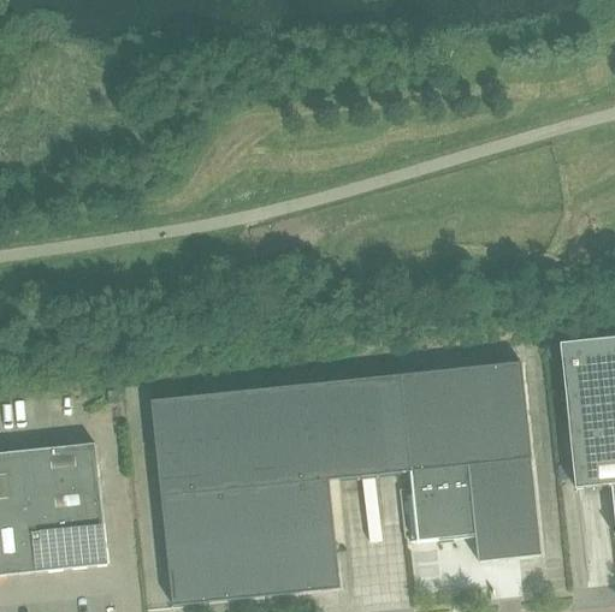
[(608,482),(610,482),(614,528),(614,529),(613,530),(613,533),(614,533),(614,336),(559,342),(574,485),(608,481),(608,482)]
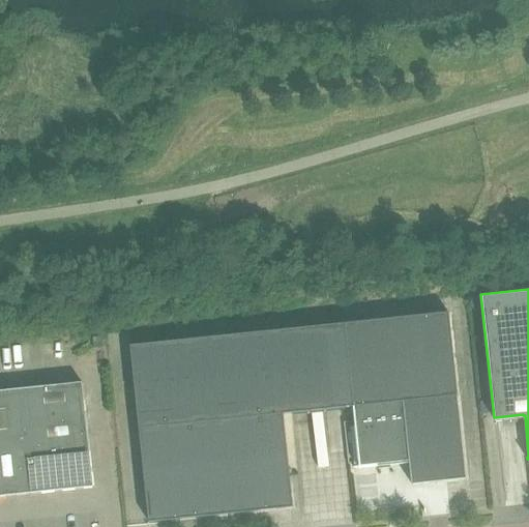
[(283,412),(332,407),(353,405),(359,464),(375,463),(375,468),(391,466),(391,461),(409,459),(411,484),(465,477),(447,311),(129,344),(148,520),(292,505),(283,412)]
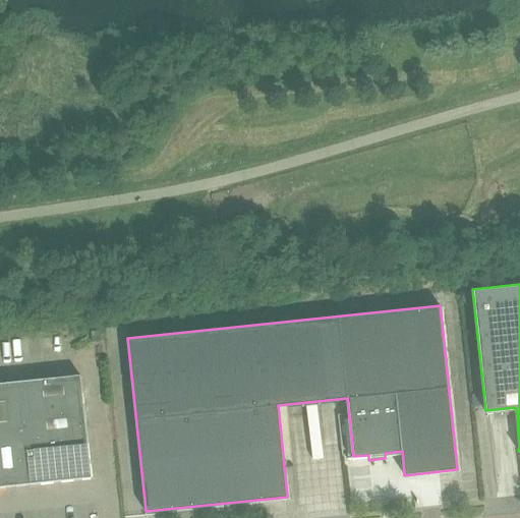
[(91,340),(101,339),(100,329),(90,330),(91,340)]
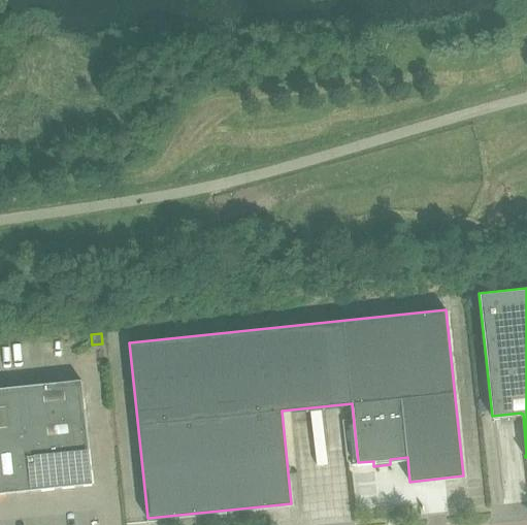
[(80,379),(19,385),(23,420),(85,414),(80,379)]
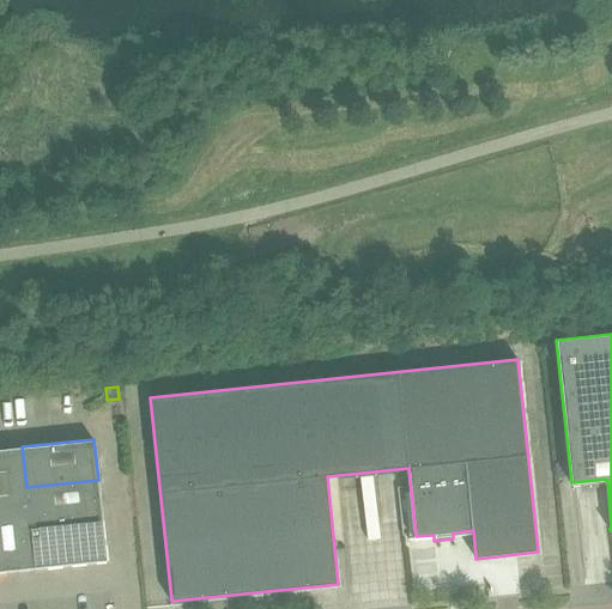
[(0,510),(28,507),(26,487),(22,446),(0,449),(0,510)]
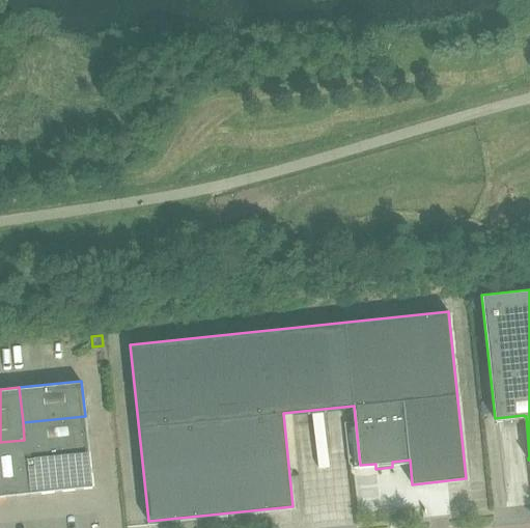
[(88,450),(85,416),(23,422),(24,440),(26,456),(88,450)]
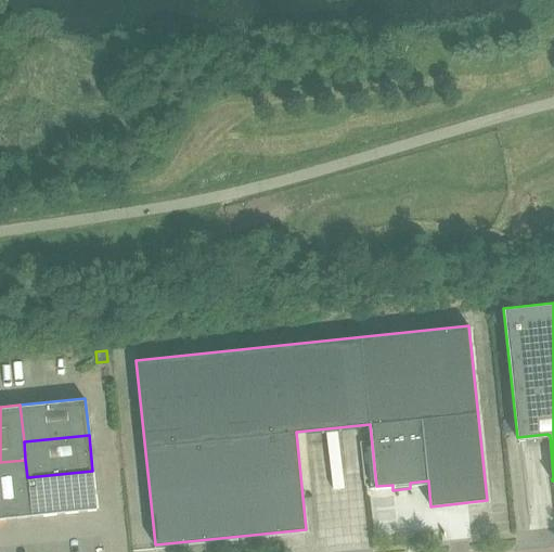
[(0,517),(31,514),(27,477),(25,460),(0,462),(0,517)]
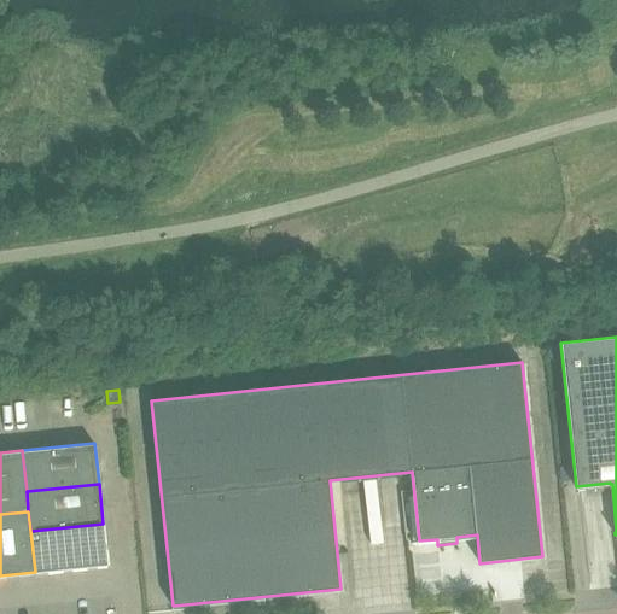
[(108,565),(103,524),(30,531),(35,572),(108,565)]
